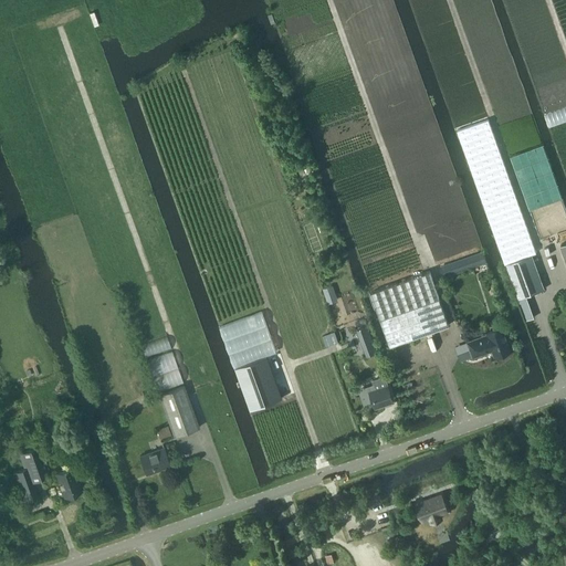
[(488,121),(457,132),(485,210),(504,263),(505,262),(531,254),(535,252),(488,121)]
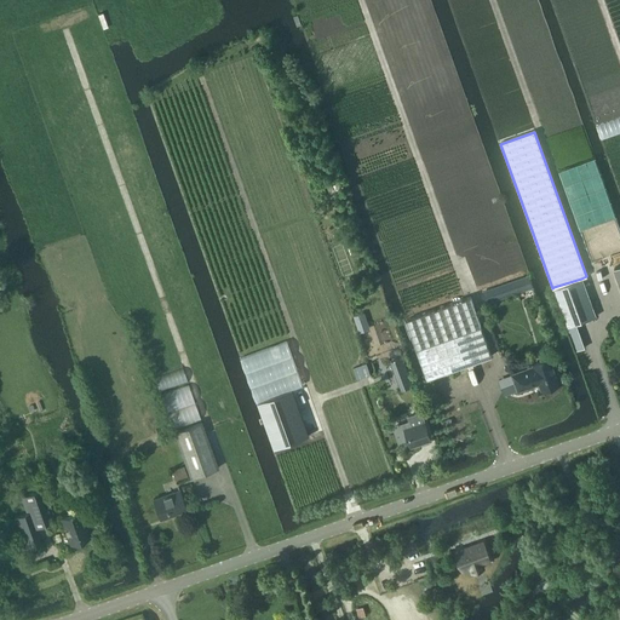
[(487,303),(533,287),(528,275),(482,291),(487,303)]
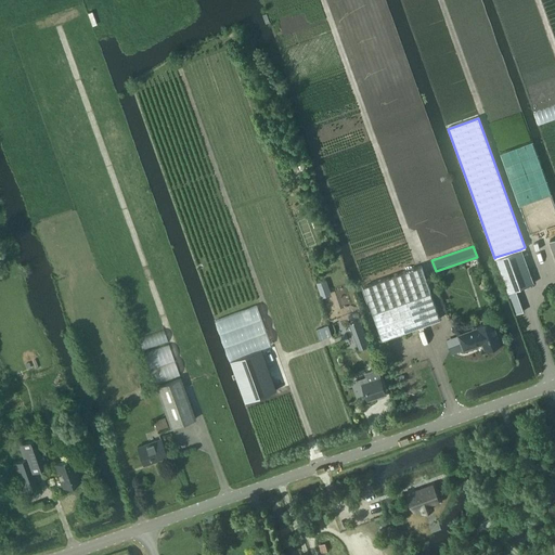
[(532,283),(520,249),(495,257),(508,292),(532,283)]
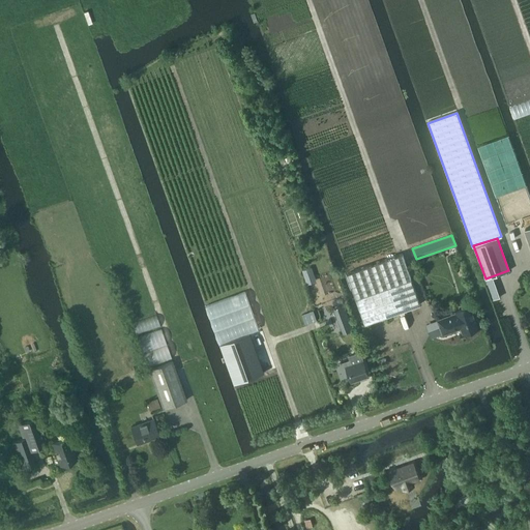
[(420,304),(403,254),(348,273),(365,324),(420,304)]
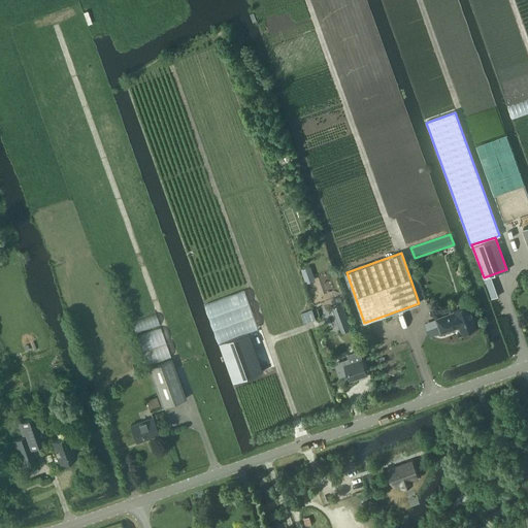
[(302,269),(304,276),(311,273),(308,266),(302,269)]
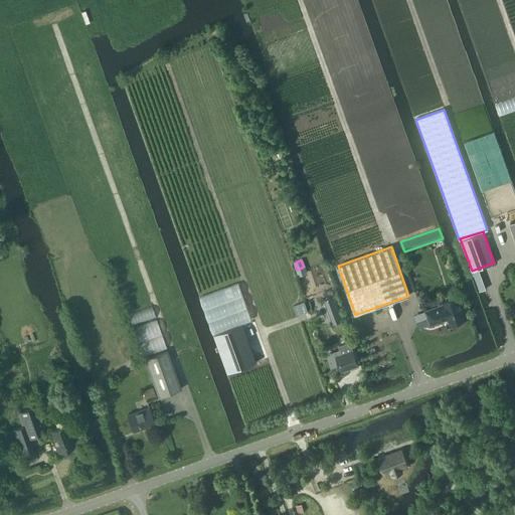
[(486,287),(479,269),(472,271),(479,290),(486,287)]
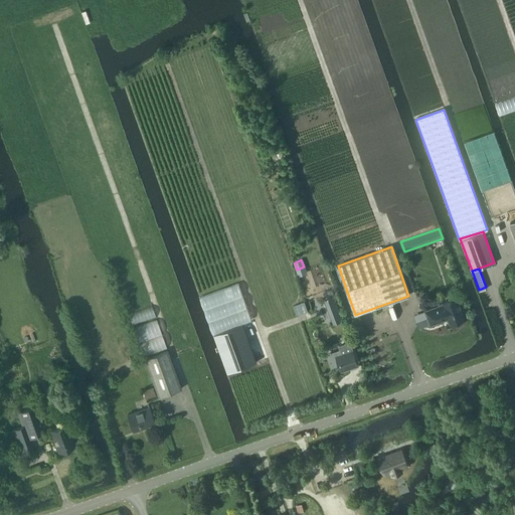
[(466,318),(458,297),(443,303),(444,305),(425,312),(431,324),(443,320),(443,319),(448,317),(450,324),(466,318)]
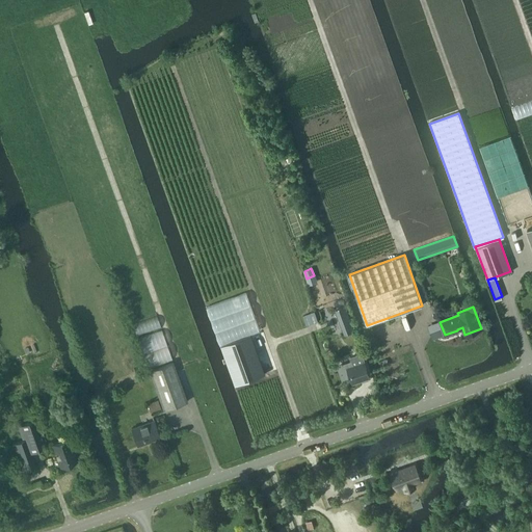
[(338,317),(340,322),(342,327),(350,324),(345,308),(336,311),(338,317)]
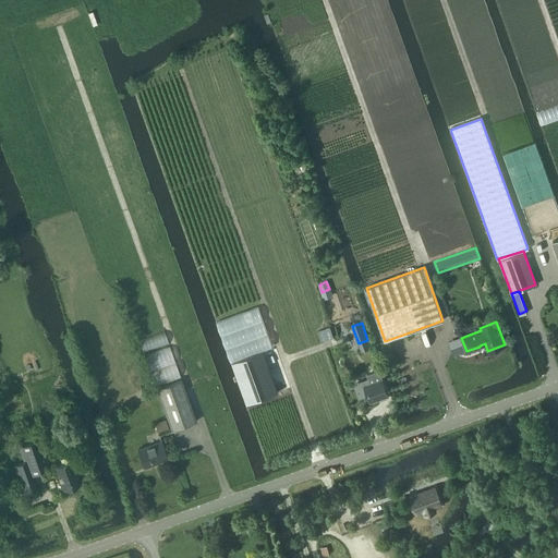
[(317,331),(320,341),(331,338),(334,337),(329,327),(328,328),(317,331)]
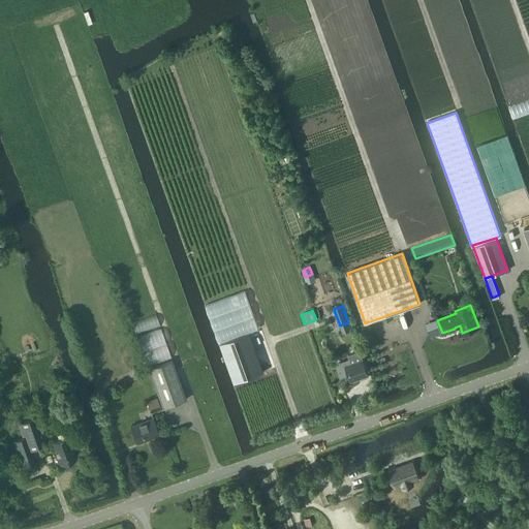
[(249,333),(219,343),(234,382),(263,372),(249,333)]
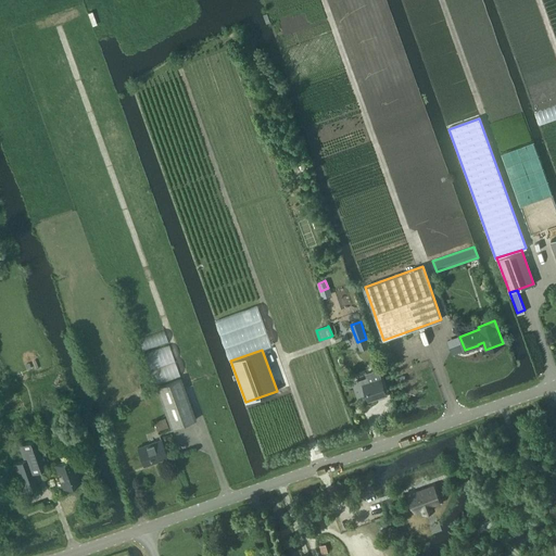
[(368,381),(362,383),(367,400),(386,394),(377,369),(366,374),(368,381)]
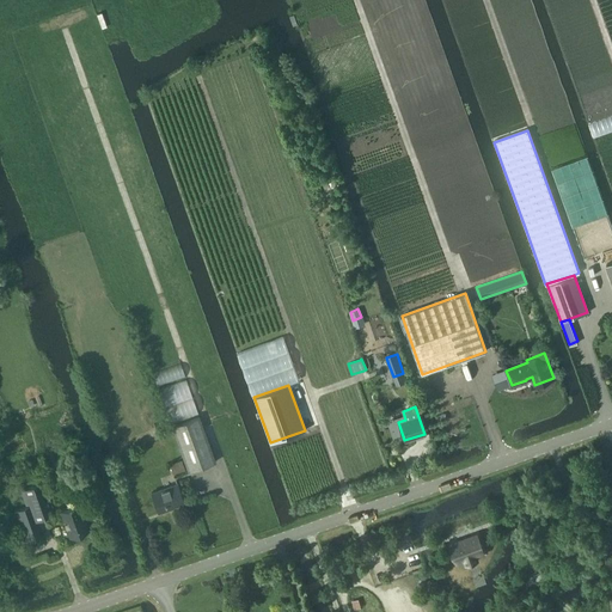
[(171,426),(188,471),(214,461),(197,416),(171,426)]
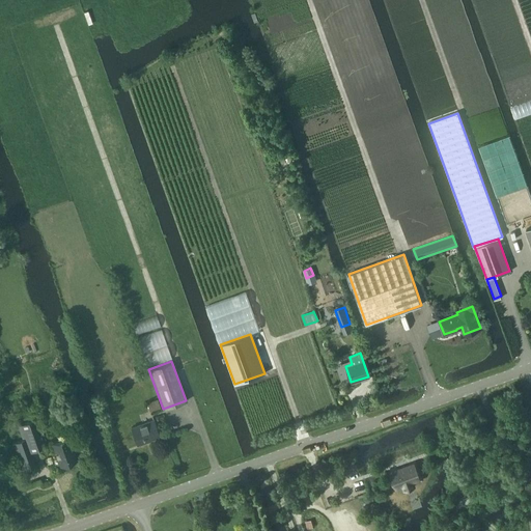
[(149,412),(161,408),(158,399),(146,403),(149,412)]
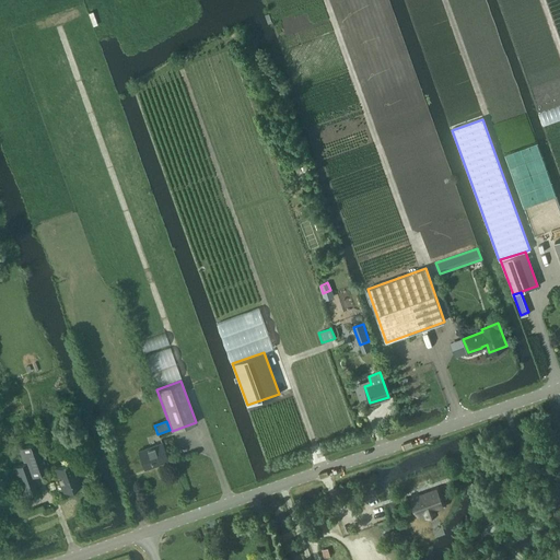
[(137,451),(143,468),(167,459),(161,442),(137,451)]
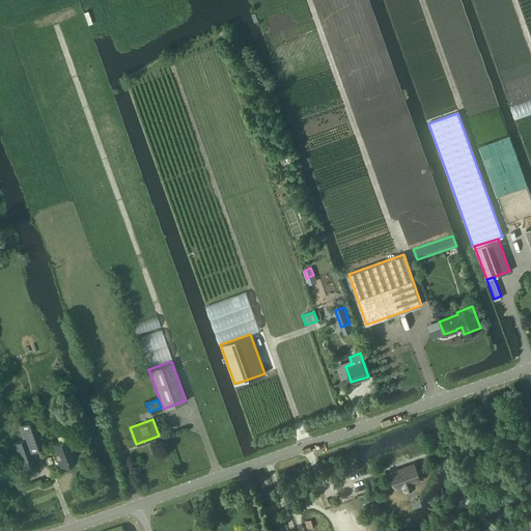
[(18,425),(23,439),(29,452),(42,447),(37,434),(32,420),(18,425)]
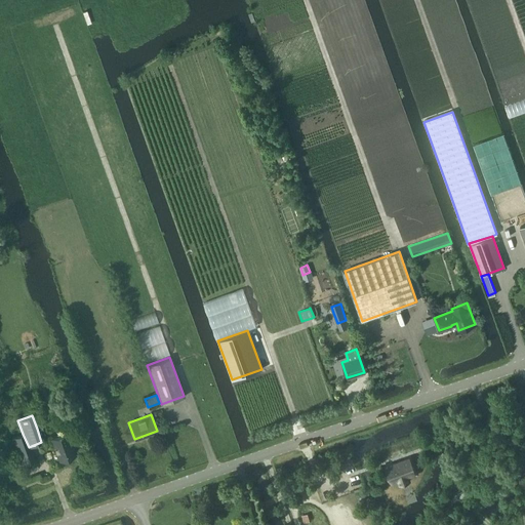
[(55,451),(52,452),(55,461),(75,454),(68,433),(51,439),(55,451)]
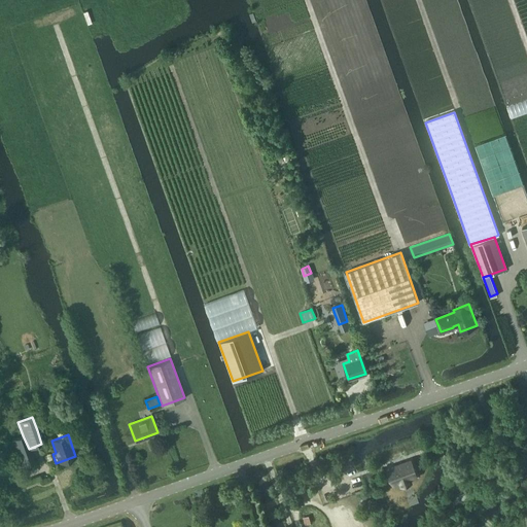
[(34,462),(29,449),(23,435),(10,441),(20,467),(34,462)]
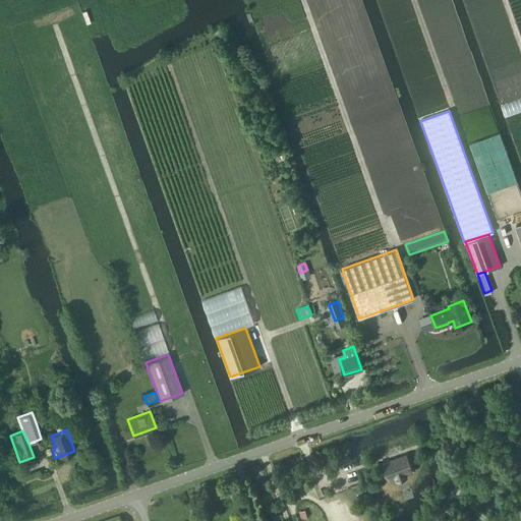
[(391,461),(384,464),(390,479),(396,476),(397,479),(406,476),(405,473),(411,471),(406,456),(399,458),(391,461)]
